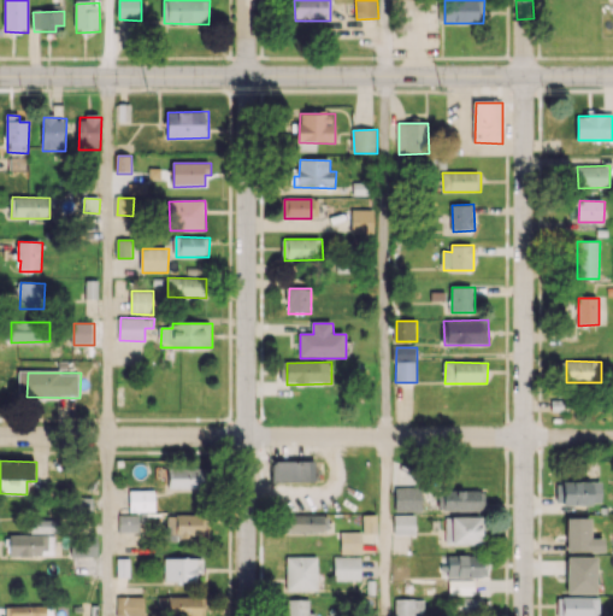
[(273,482),(317,482),(317,462),(273,461),(273,482)]
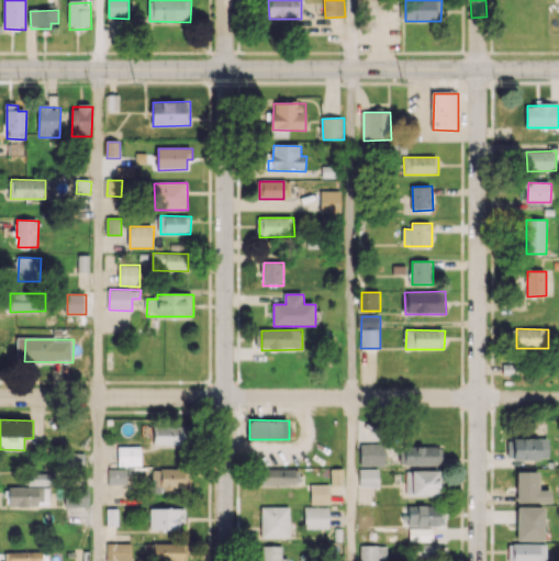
[(155,446),(187,447),(187,429),(155,428),(155,446)]
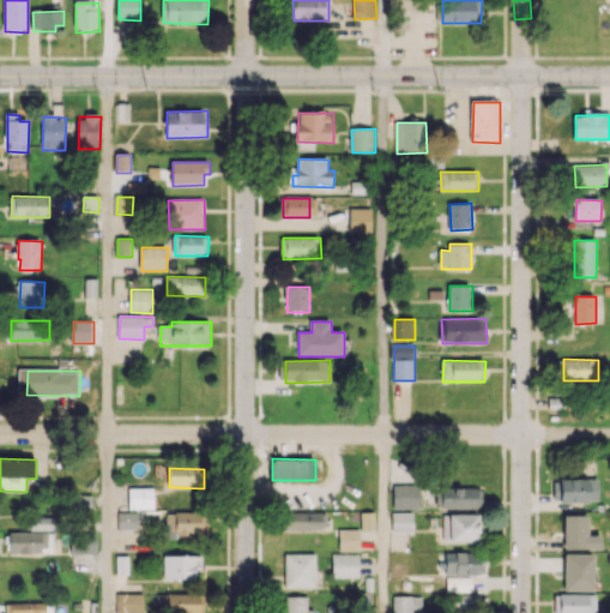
[(601,480),(561,480),(561,504),(601,503),(601,480)]
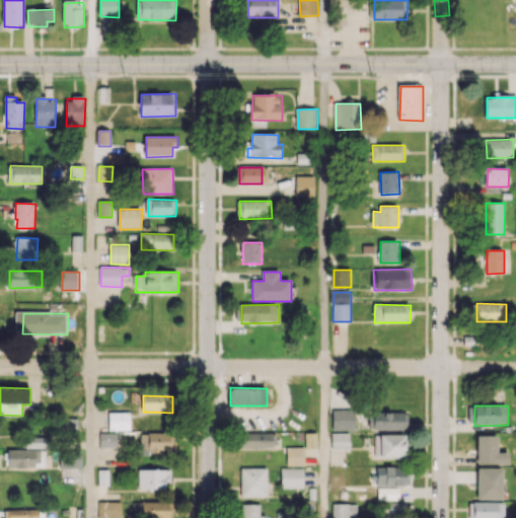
[(334,430),(356,431),(356,411),(334,411),(334,430)]
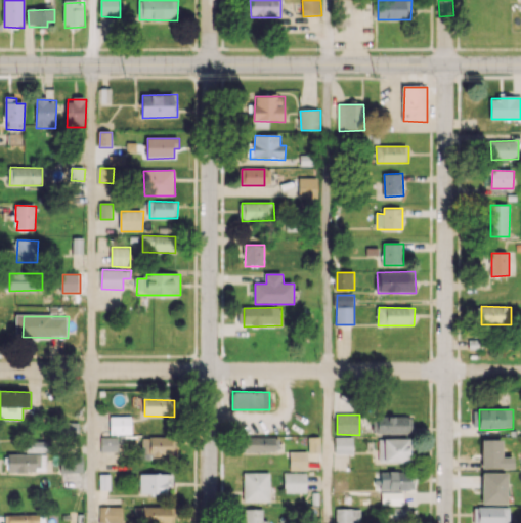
[(132,417),(112,417),(112,434),(132,434),(132,417)]
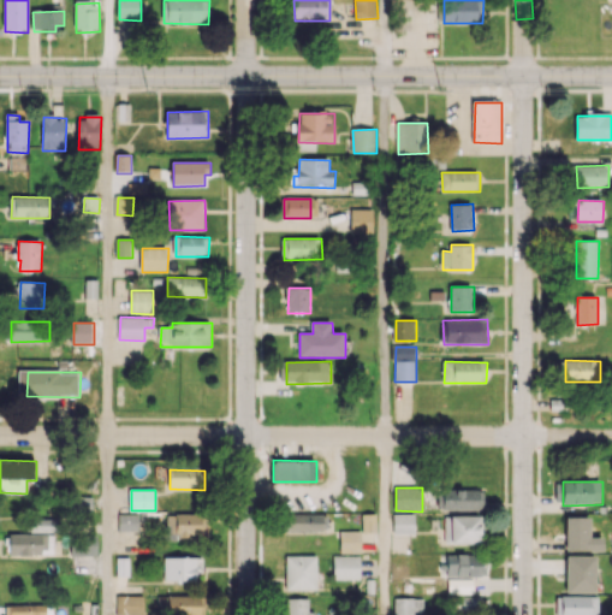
[(445,510),(486,510),(486,490),(445,491),(445,510)]
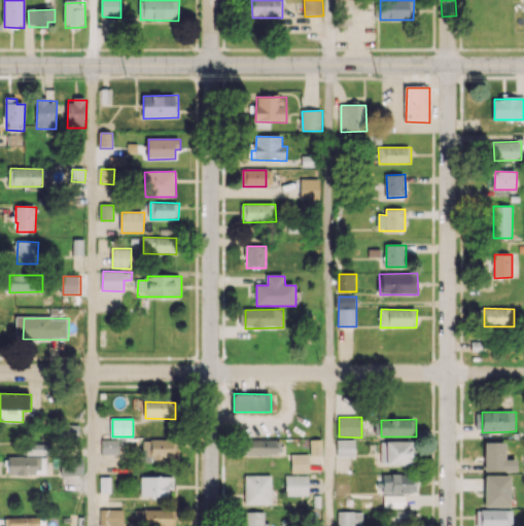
[(65,439),(80,440),(81,426),(66,425),(65,439)]
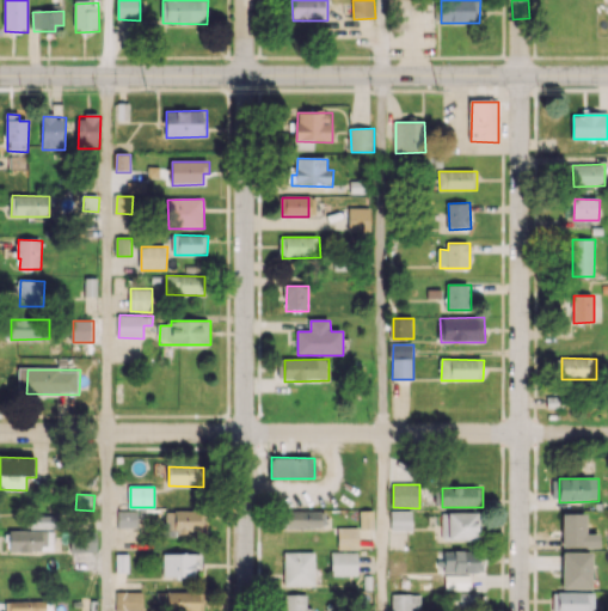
[(121,529),(140,529),(140,511),(120,511),(121,529)]
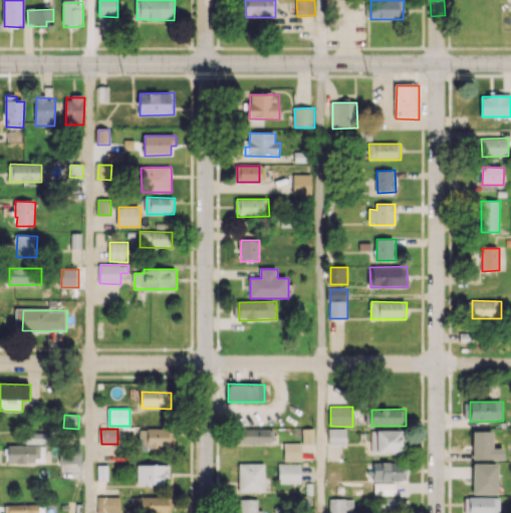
[(141,429),(141,450),(176,451),(177,430),(141,429)]
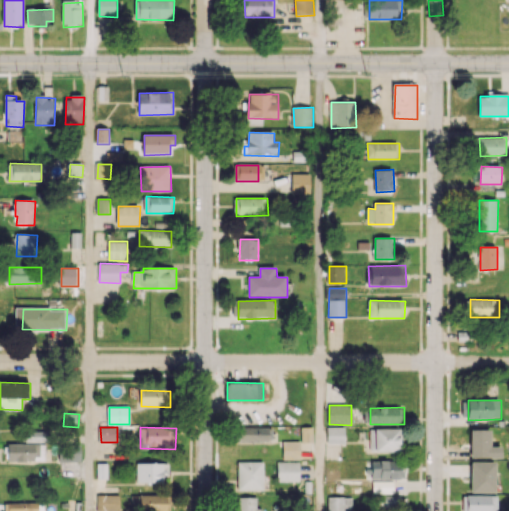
[(236,444),(274,444),(274,428),(236,428),(236,444)]
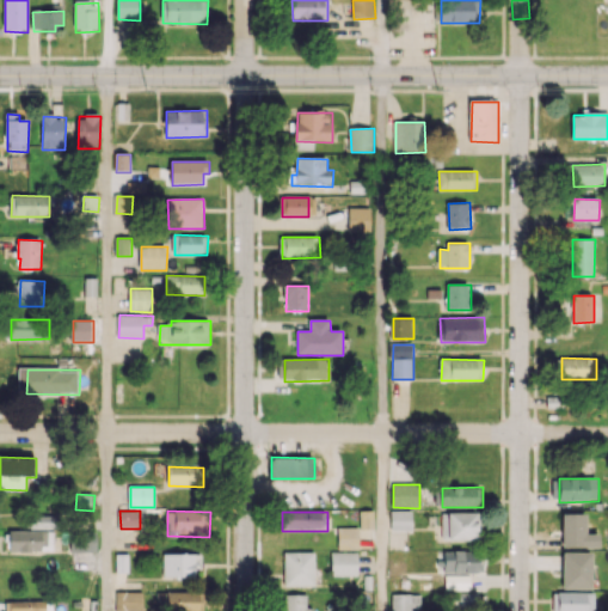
[(341,549),(376,549),(376,512),(362,512),(363,529),(341,529),(341,549)]
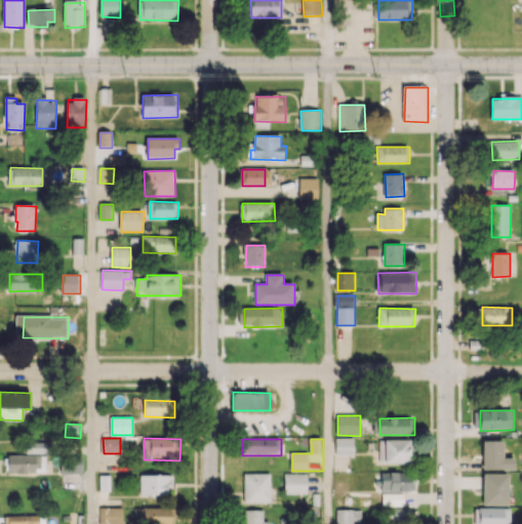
[(355,439),(337,439),(337,455),(355,456),(355,439)]
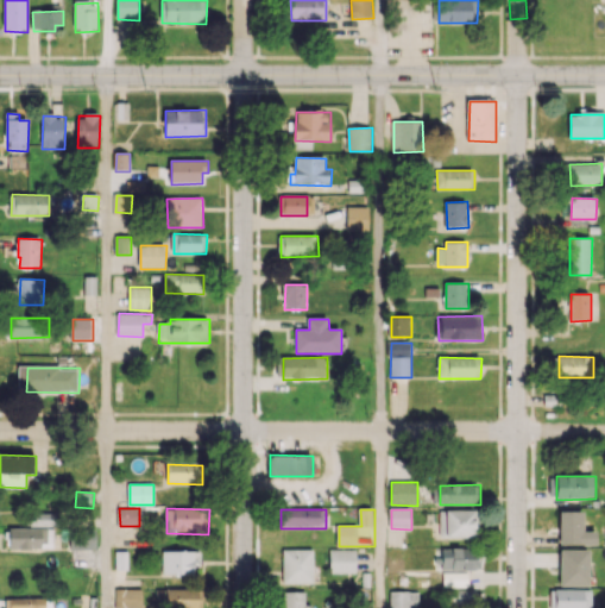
[(32,512),(32,526),(58,527),(58,513),(32,512)]
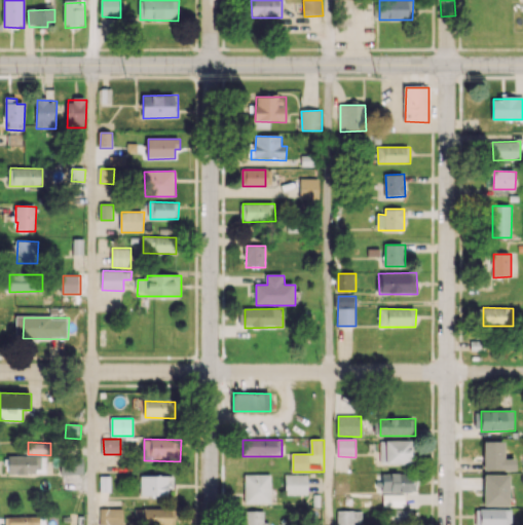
[(382,442),(382,464),(412,464),(412,442),(382,442)]
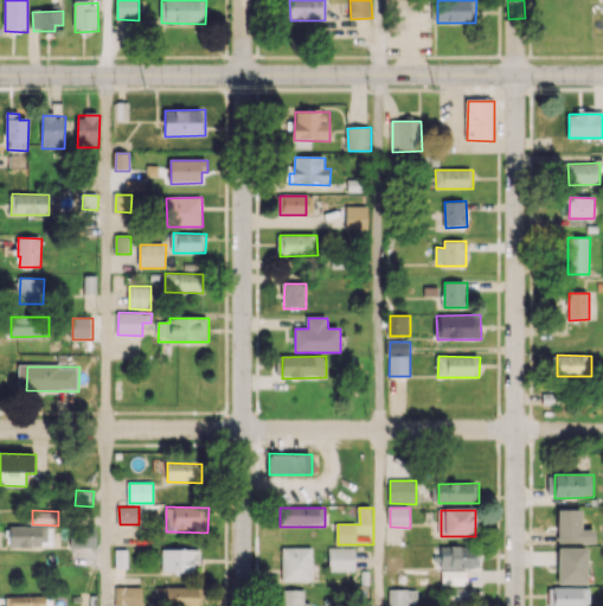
[(583,510),(559,510),(559,543),(596,543),(596,530),(582,530),(583,510)]
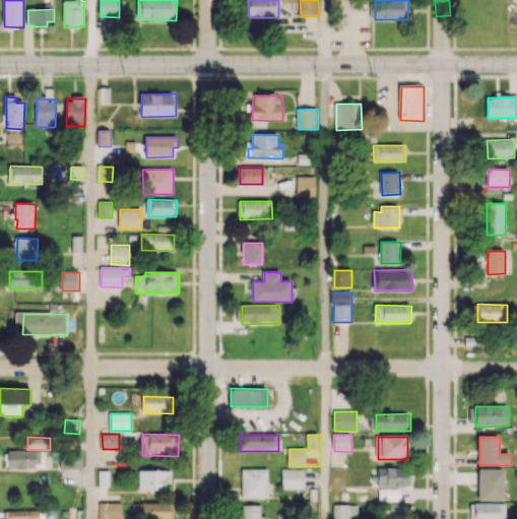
[(39,469),(39,468),(47,468),(47,452),(9,451),(9,469),(39,469)]
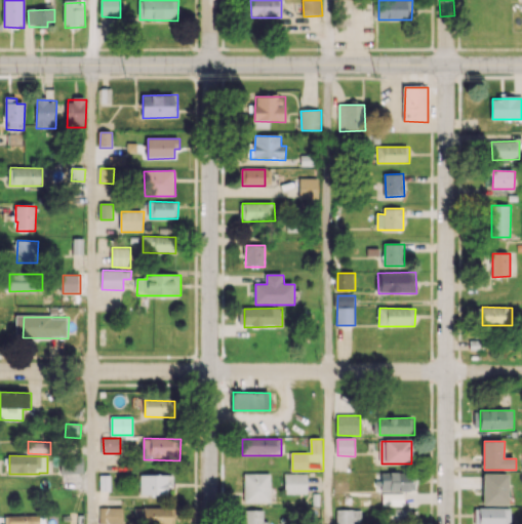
[(383,491),(415,492),(416,474),(384,473),(383,491)]
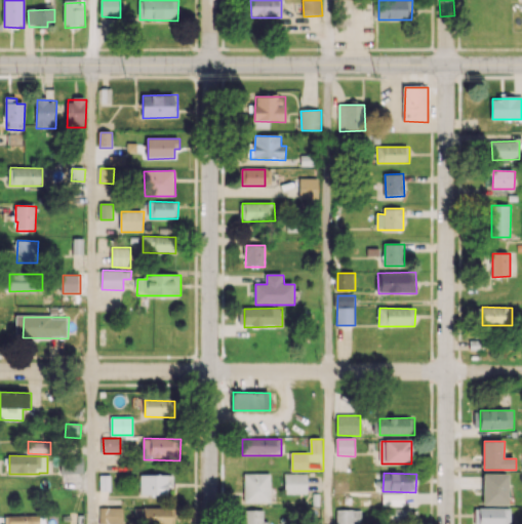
[(245,502),(272,504),(272,475),(246,474),(245,502)]
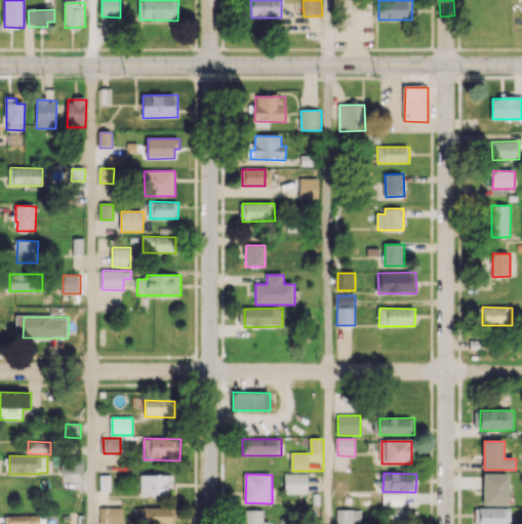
[(509,506),(510,474),(485,474),(484,506),(509,506)]
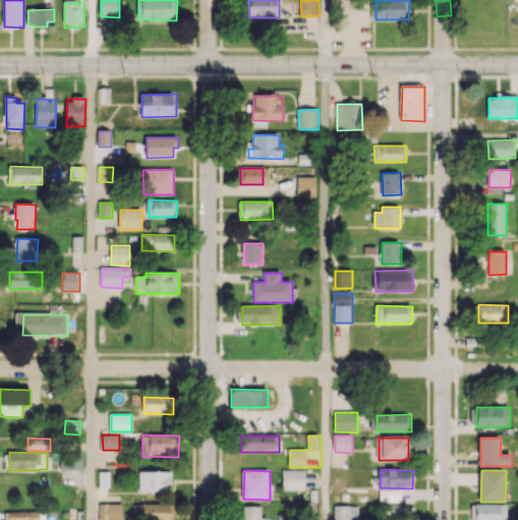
[(171,471),(140,472),(140,492),(171,492),(171,471)]
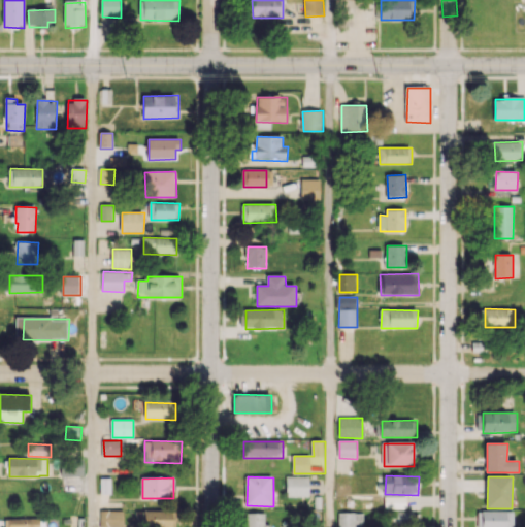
[(310,478),(288,478),(288,497),(310,497),(310,478)]
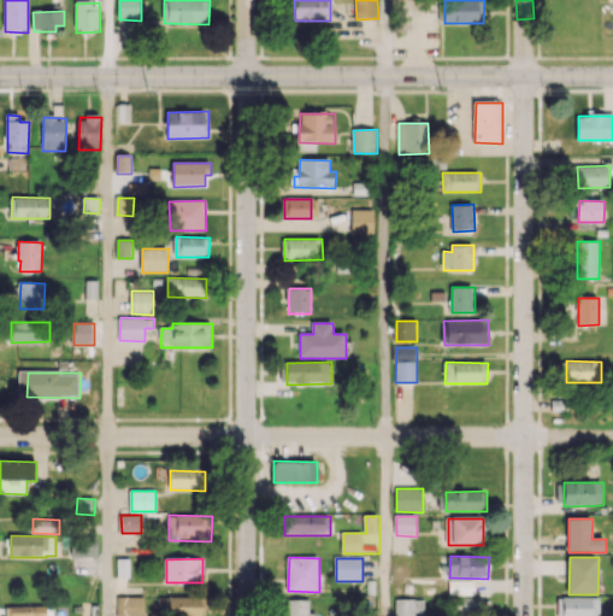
[(476,586),(459,586),(459,581),(452,581),(452,594),(476,594),(476,586)]
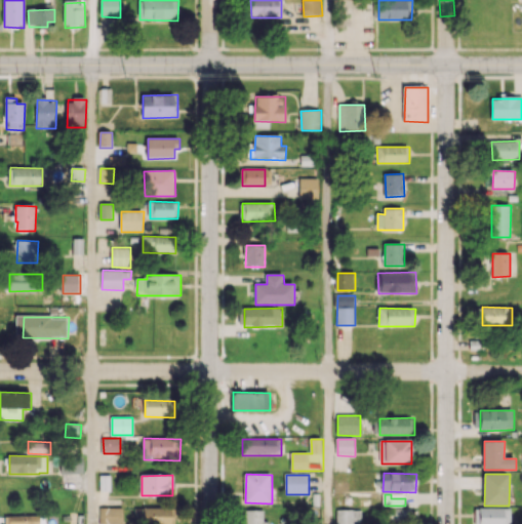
[(124,509),(102,508),(101,523),(124,523),(124,509)]
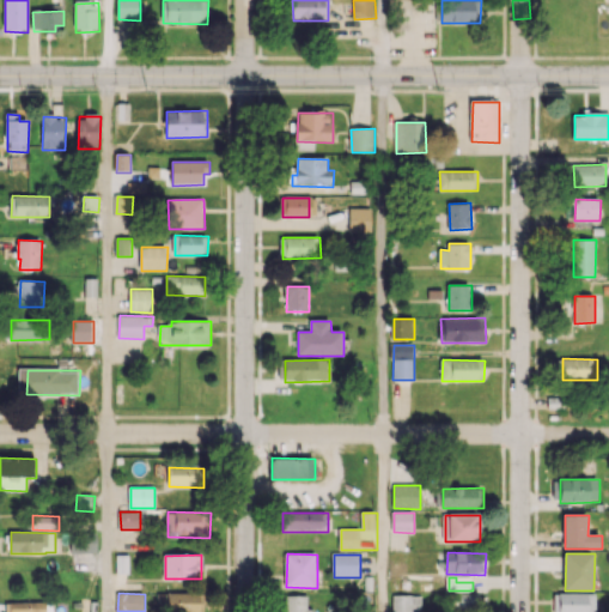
[(205,611),(206,594),(170,593),(169,611),(205,611)]
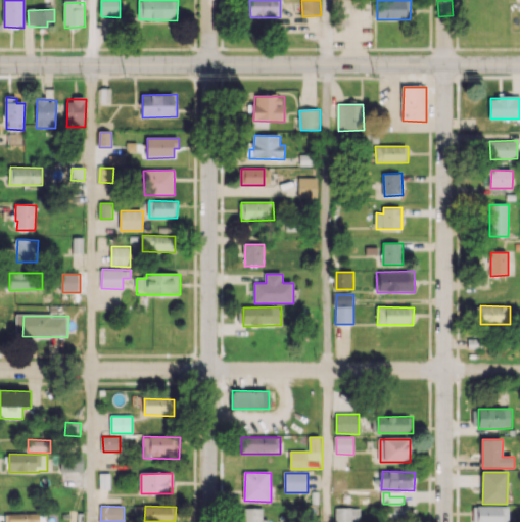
[(509,521),(510,507),(479,506),(477,521),(509,521)]
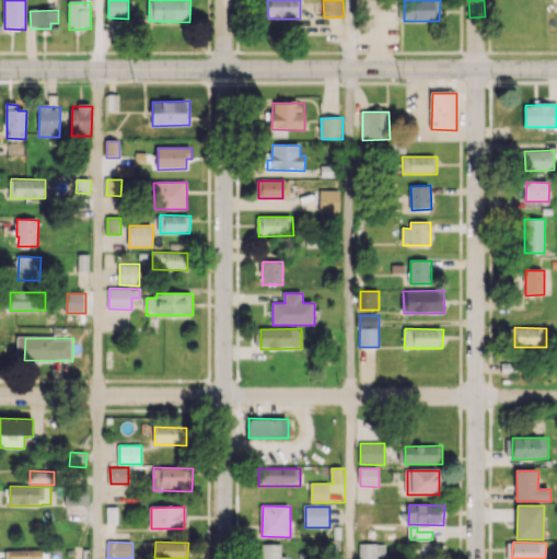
[(440,543),(418,543),(418,558),(439,558),(440,543)]
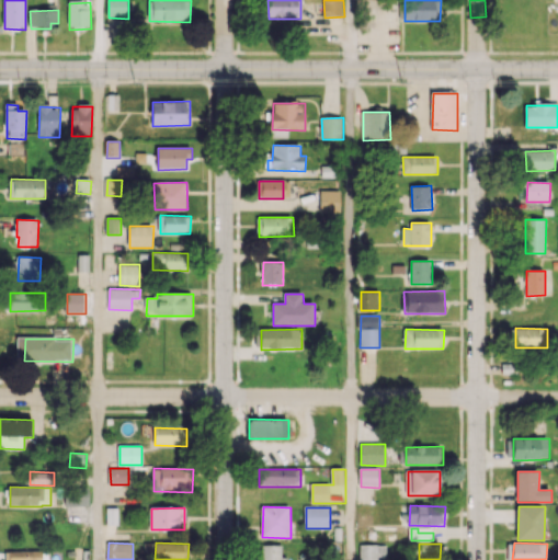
[(288,559),(289,558),(283,558),(284,546),(264,546),(263,559),(288,559)]
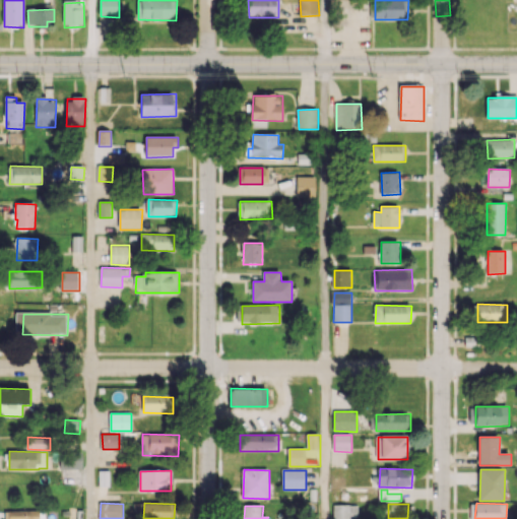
[(351,518),(351,506),(335,506),(335,518),(351,518)]
